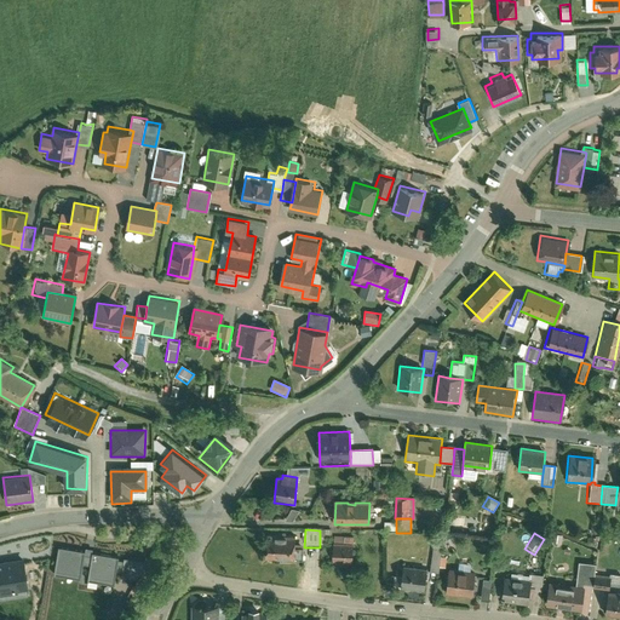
[(265,535),(265,560),(304,561),(304,551),(302,549),(294,547),(296,535),(265,535)]
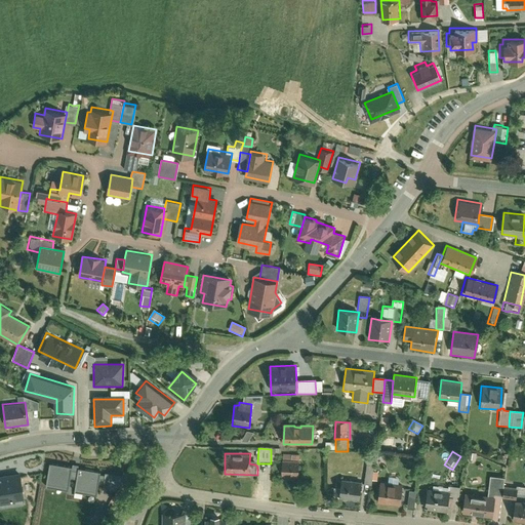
[(473,461),(474,454),(467,453),(466,460),(473,461)]
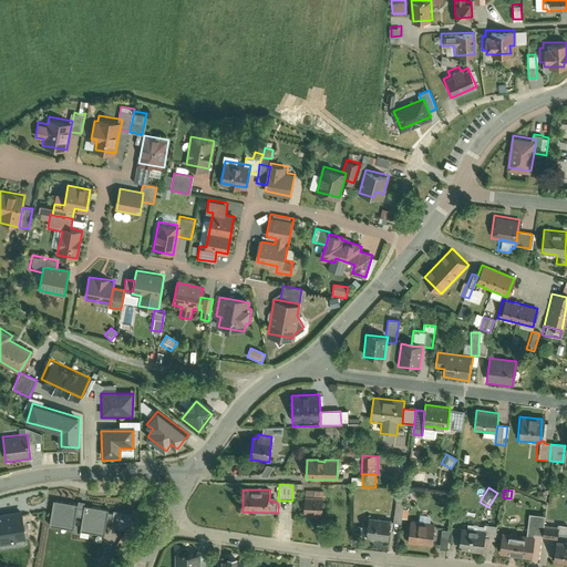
[(323,492),(305,491),(303,514),(307,514),(306,521),(317,521),(317,515),(322,515),(323,492)]
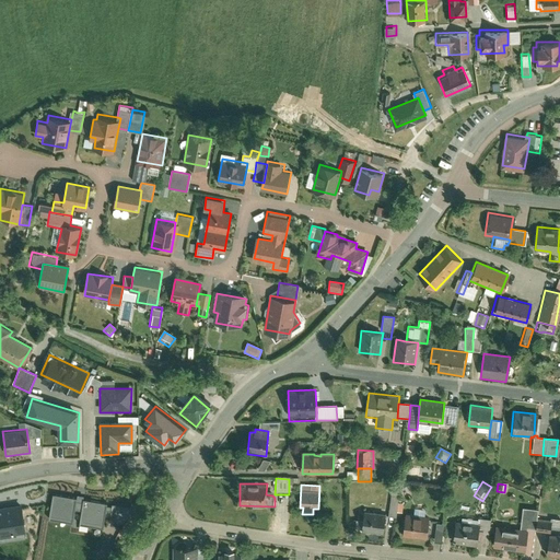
[(391,493),(387,517),(395,518),(396,514),(397,504),(398,494),(391,493)]
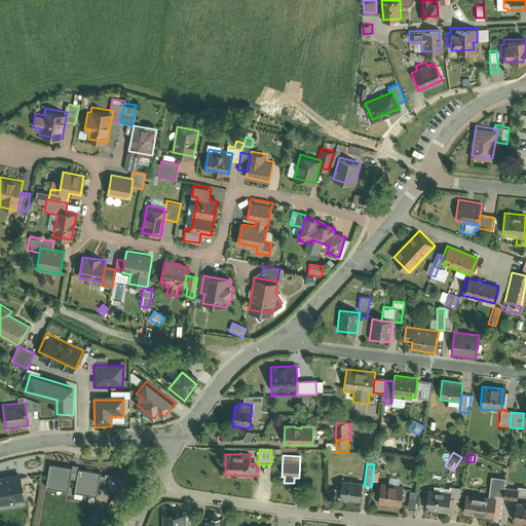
[(97,495),(100,472),(79,468),(79,465),(73,464),(72,467),(51,464),(48,487),(69,490),(71,478),(78,479),(76,491),(97,495)]
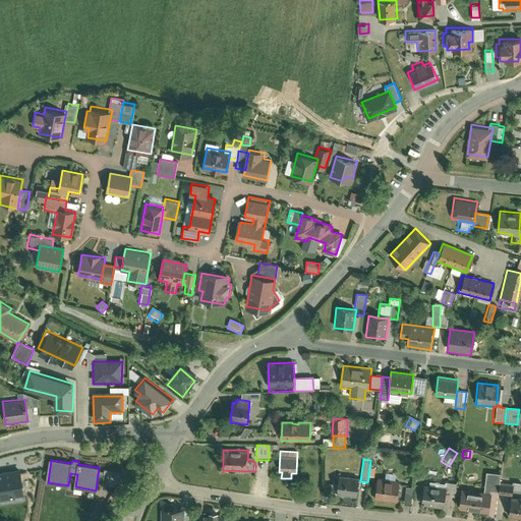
[(20,469),(0,472),(0,499),(24,496),(20,469)]
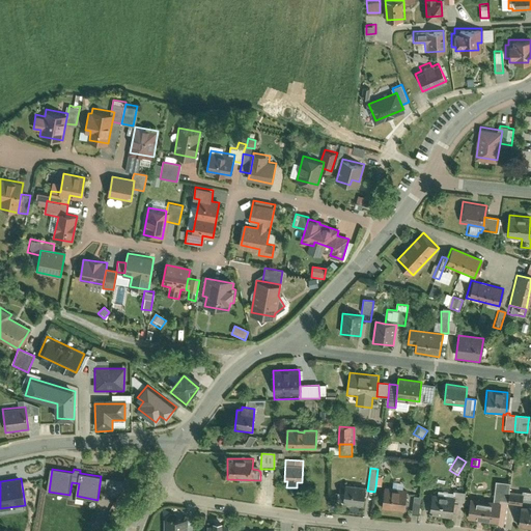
[(497,503),(505,503),(506,494),(507,484),(493,482),(491,503),(497,504),(497,503)]
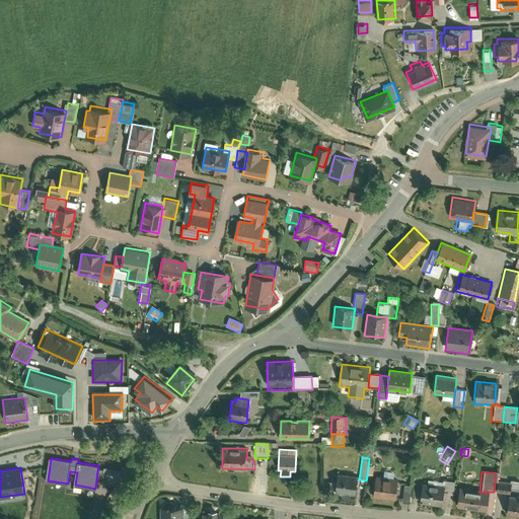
[(335,494),(355,496),(357,477),(337,475),(335,494)]
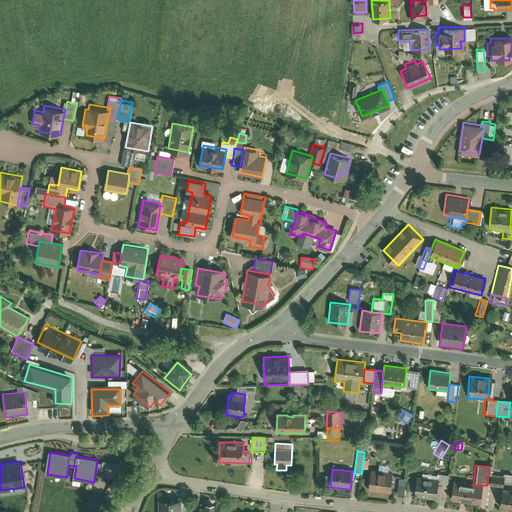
[(368,490),(390,492),(392,474),(370,471),(368,490)]
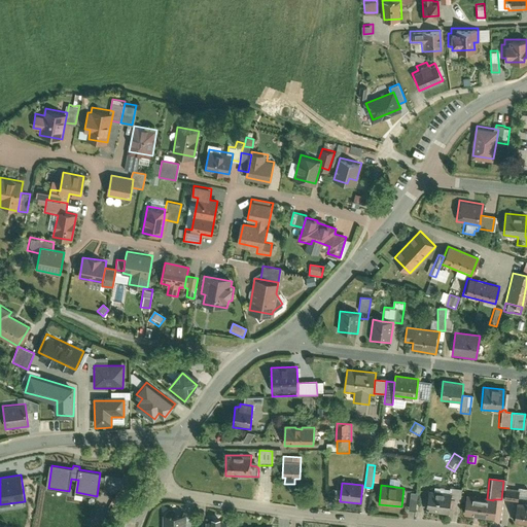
[(431,491),(430,493),(448,495),(447,501),(458,502),(458,497),(459,490),(448,489),(447,490),(431,489),(431,491)]
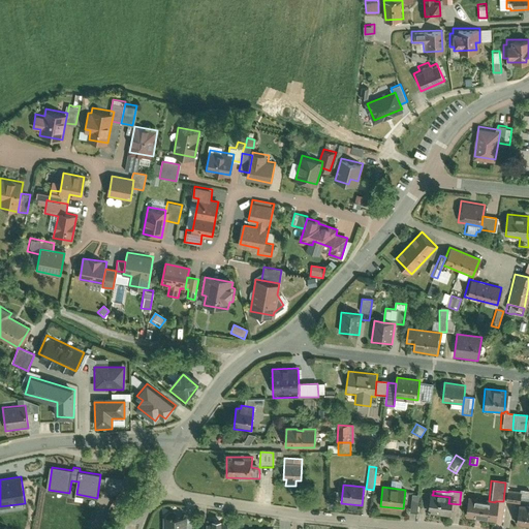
[(519,494),(518,502),(526,503),(527,493),(518,491),(517,494),(519,494)]
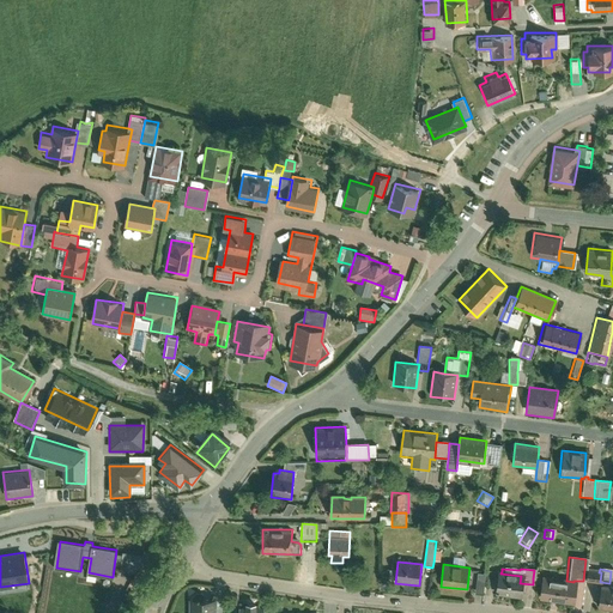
[(520,583),(521,576),(501,574),(502,571),(496,570),(495,578),(496,578),(495,590),(497,590),(497,598),(519,600),(520,583)]
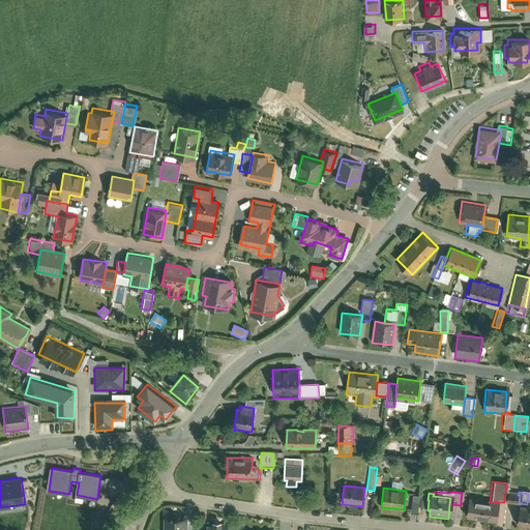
[(504,504),(519,505),(519,503),(520,495),(518,495),(505,493),(504,502),(504,504)]
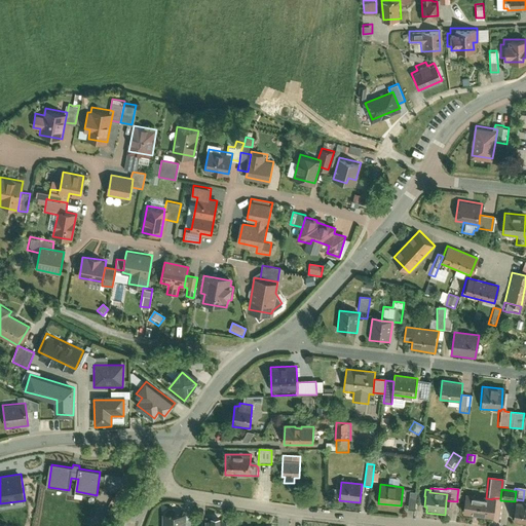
[(409,490),(407,508),(414,509),(416,491),(409,490)]
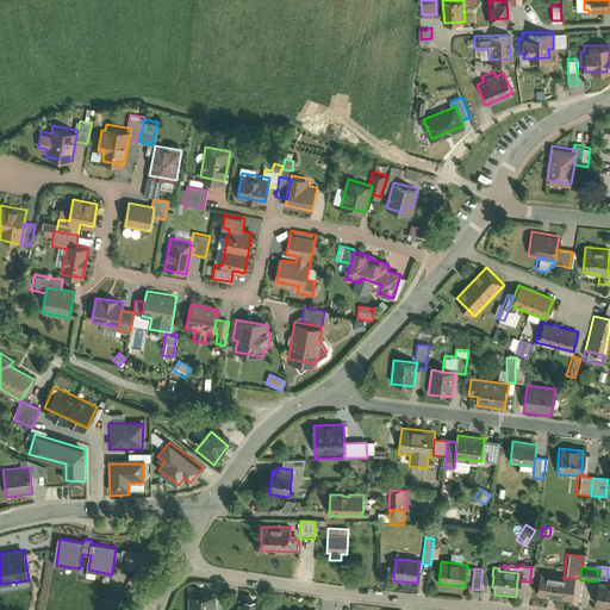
[(571,579),(564,578),(561,578),(561,579),(545,577),(545,574),(536,573),(536,576),(536,583),(534,599),(568,604),(571,579)]
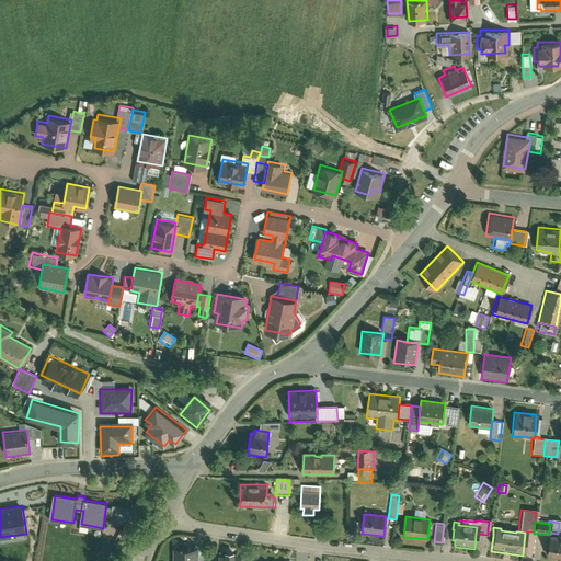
[(560,538),(547,537),(544,558),(560,560),(560,538)]
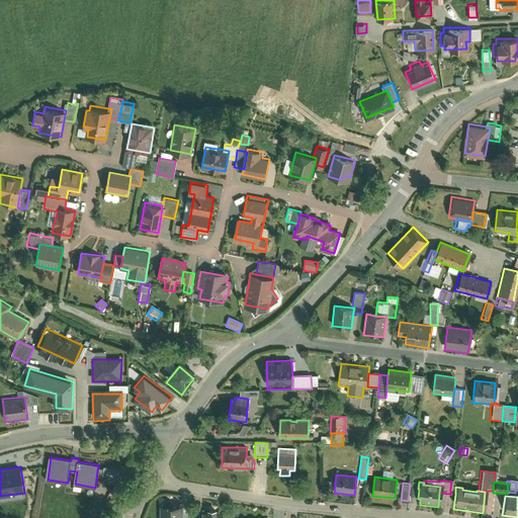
[(189,517),(190,506),(182,506),(182,508),(181,517),(189,517)]
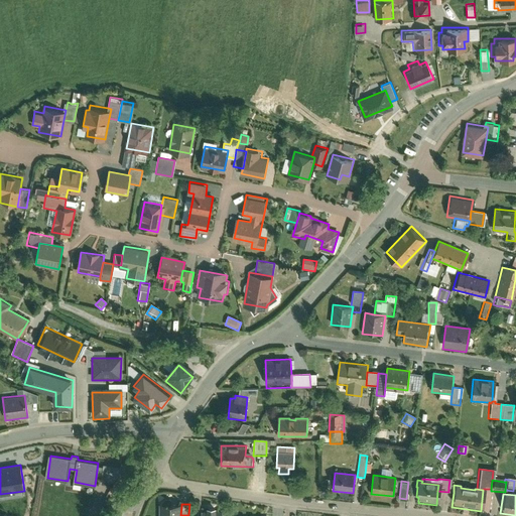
[(180,515),(181,506),(158,506),(157,515),(180,515)]
